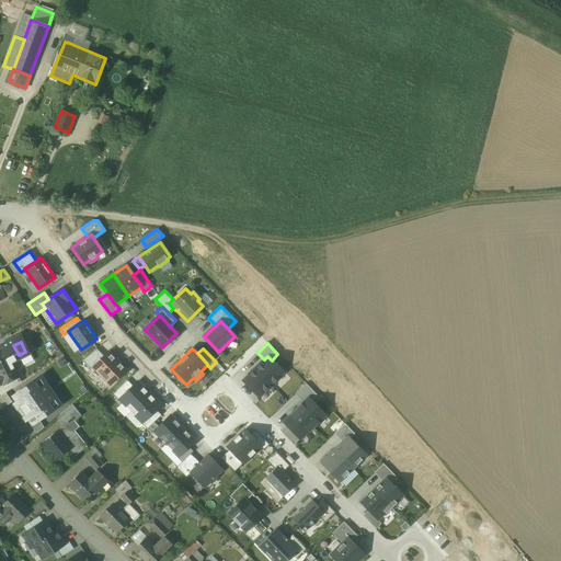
[(4,350),(0,352),(0,386),(2,385),(3,385),(19,377),(4,350)]
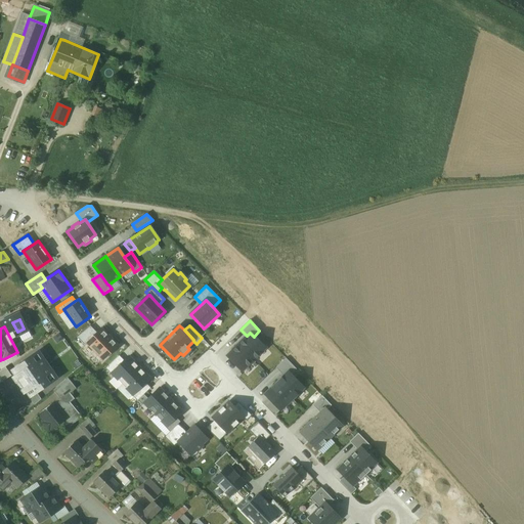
[(86,343),(97,333),(90,326),(77,338),(85,346),(87,344),(86,343)]
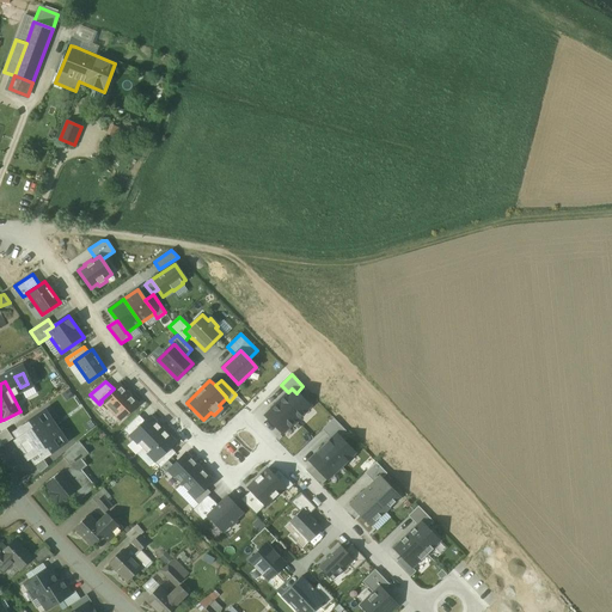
[(114,389),(101,401),(102,402),(121,420),(138,404),(118,384),(114,389)]
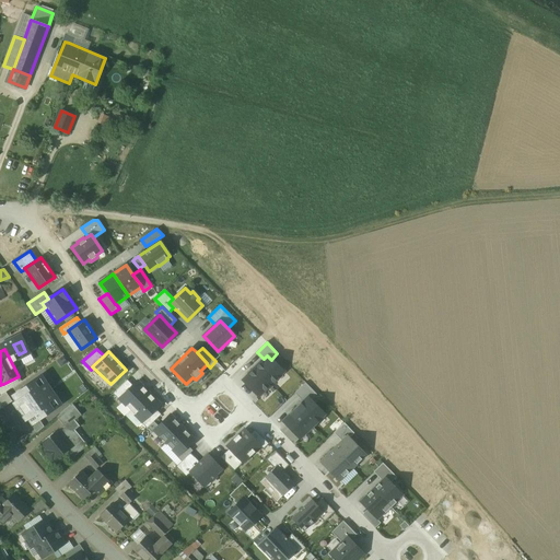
[(271,385),(284,373),(271,360),(267,356),(264,359),(255,368),(271,385)]
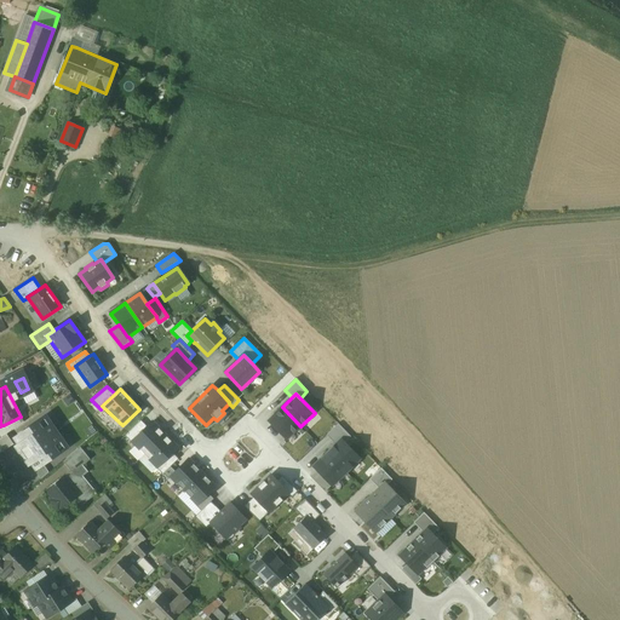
[(287,440),(300,426),(282,407),(268,420),(287,440)]
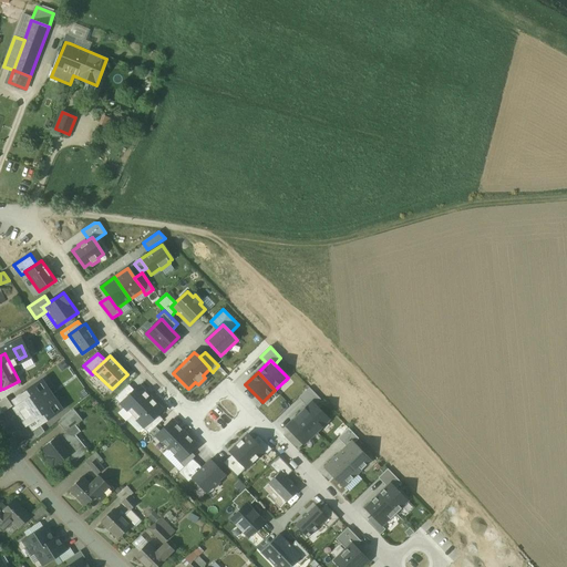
[(40,392),(35,385),(12,401),(17,406),(13,409),(26,426),(29,424),(32,430),(55,414),(51,406),(57,403),(47,388),(40,392)]
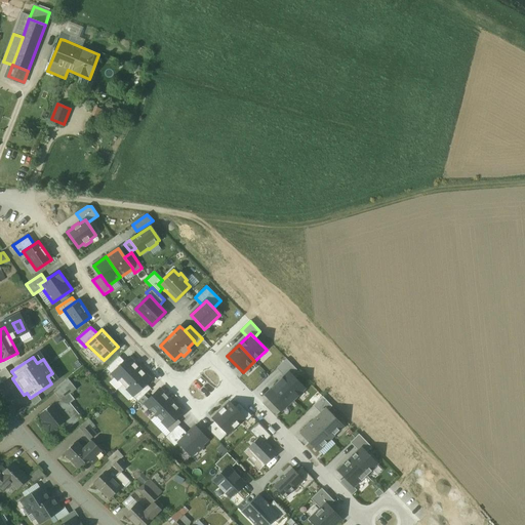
[(112,375),(112,374),(112,373),(124,362),(119,357),(106,369),(112,375)]
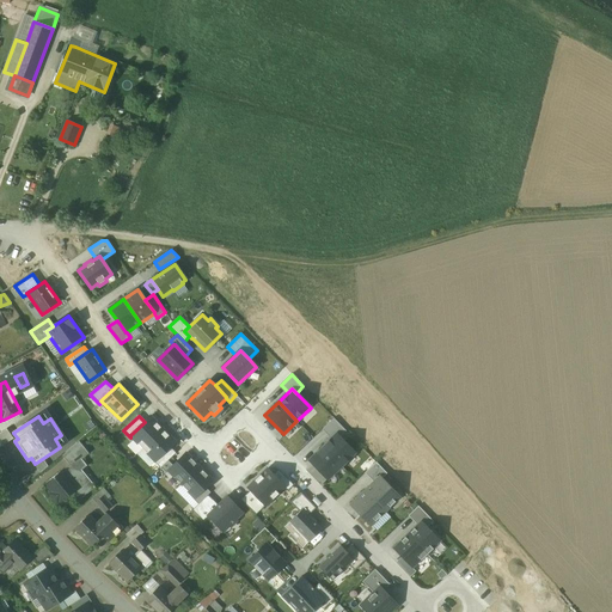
[(130,436),(142,448),(163,429),(150,416),(145,422),(130,435),(130,436)]
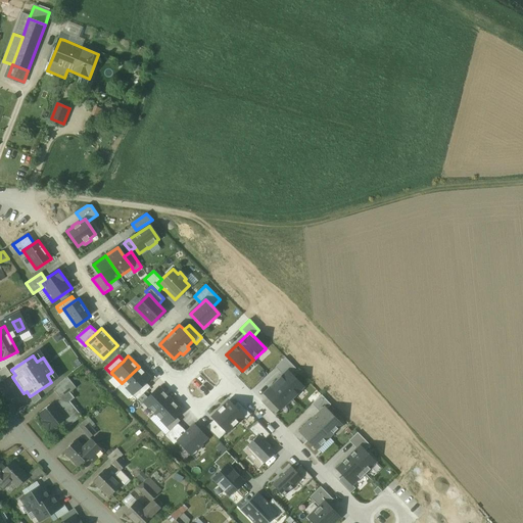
[(287,371),(291,375),(296,369),(285,358),(275,368),(283,376),(287,371)]
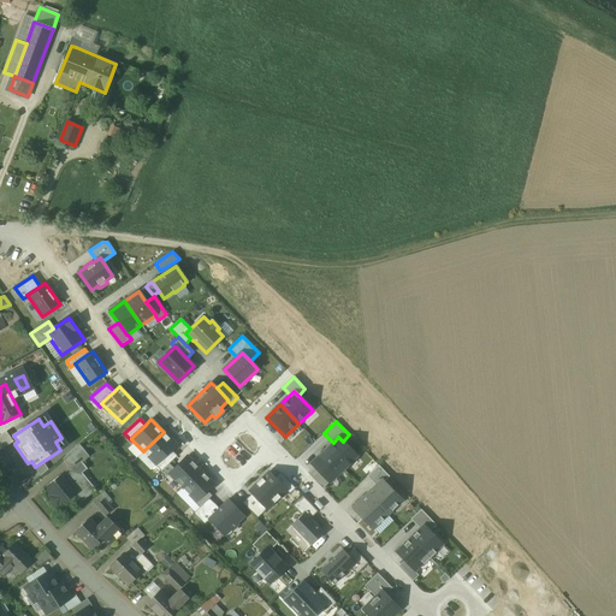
[(176,445),(164,432),(143,451),(155,463),(157,465),(171,450),(176,445)]
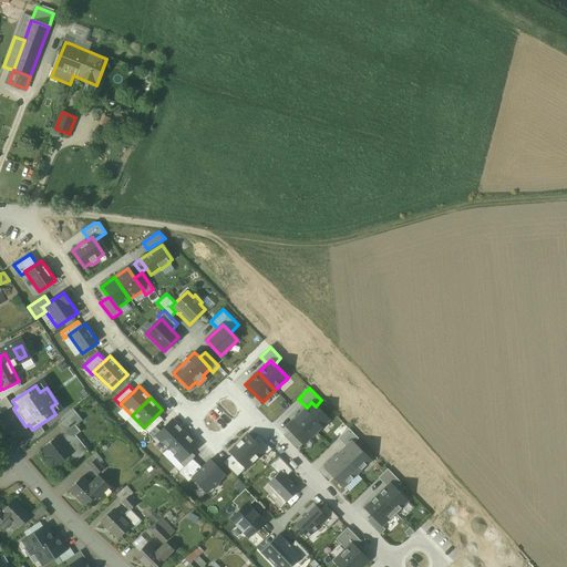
[(0,411),(12,408),(9,399),(0,401),(0,411)]
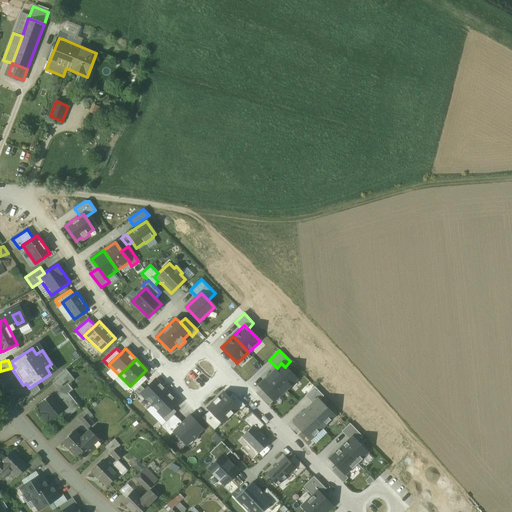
[(285,390),(297,379),(285,367),(281,363),(277,368),(270,374),(285,390)]
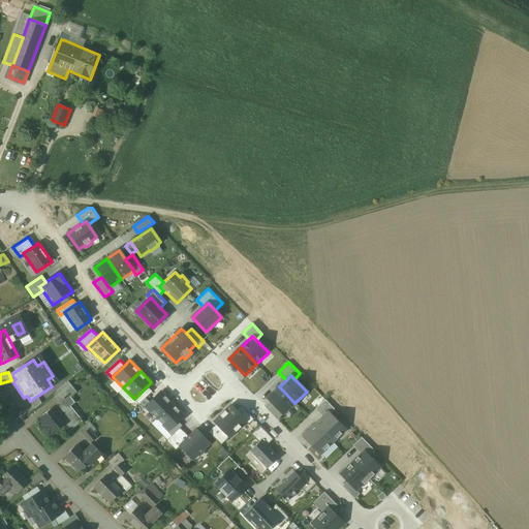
[(68,382),(54,394),(60,402),(68,395),(69,396),(75,391),(68,382)]
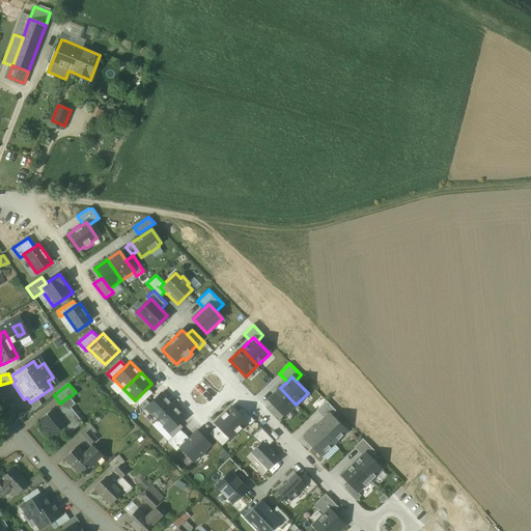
[(135,400),(134,399),(134,400),(139,407),(152,393),(147,388),(135,400)]
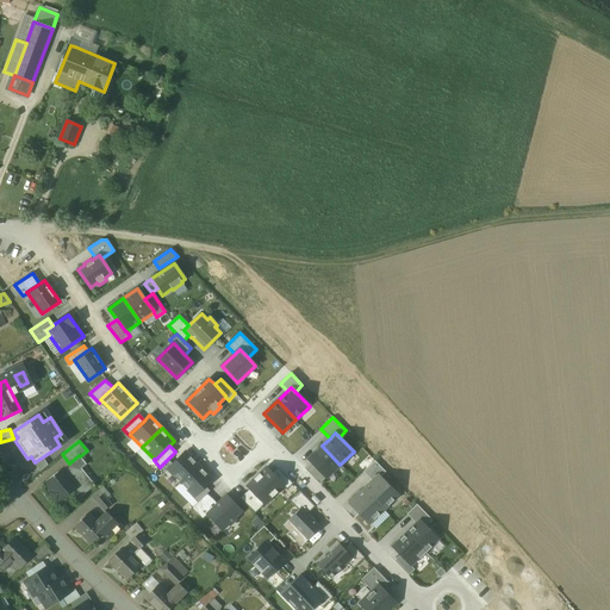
[(327,478),(340,465),(322,446),(307,459),(311,462),(325,478),(327,478)]
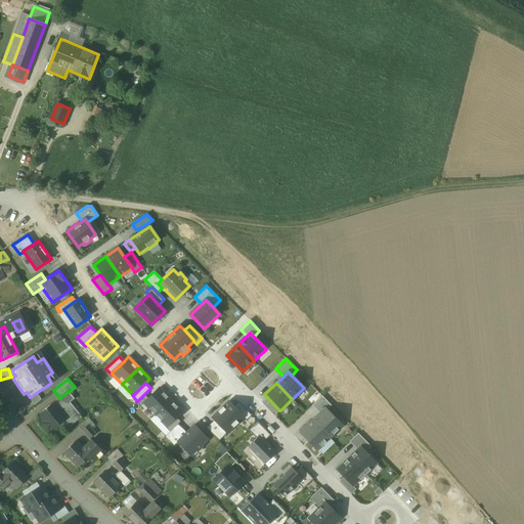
[(144,404),(155,415),(172,399),(161,388),(144,404)]
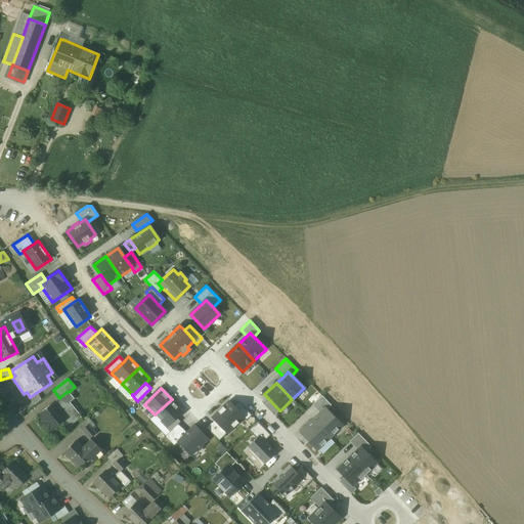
[(82,417),(81,416),(79,418),(68,404),(74,399),(69,392),(68,391),(59,398),(61,400),(55,405),(54,405),(66,419),(64,419),(66,420),(71,426),(80,418),(81,419),(82,417)]
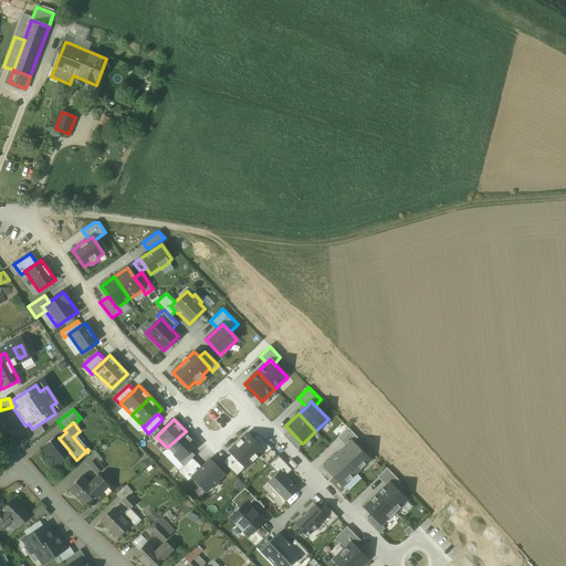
[(337,438),(346,447),(352,441),(353,443),(357,438),(347,428),(337,438)]
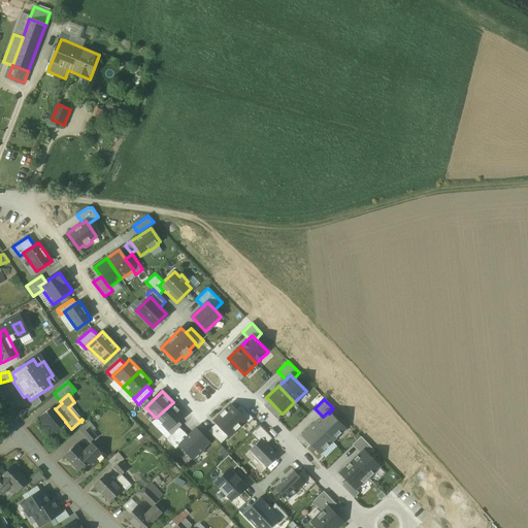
[(282,414),(269,400),(264,405),(276,419),(282,414)]
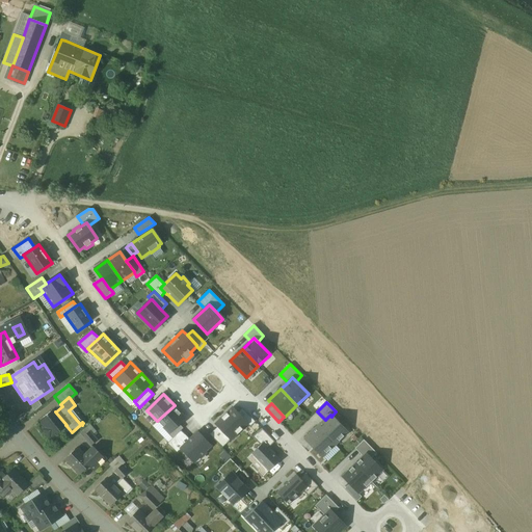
[(185,416),(175,405),(157,421),(168,432),(178,423),(185,416)]
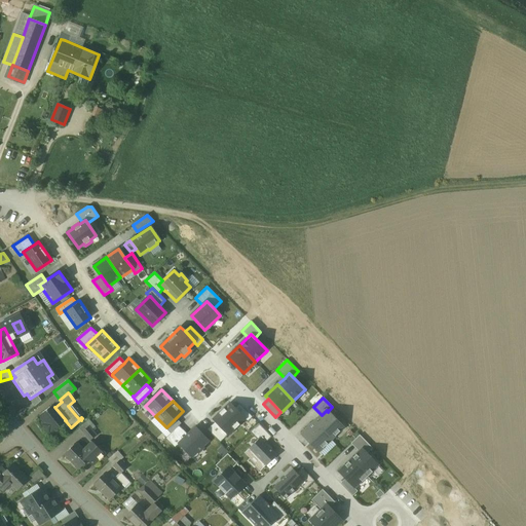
[(230,403),(213,420),(215,422),(227,435),(233,429),(234,429),(239,424),(239,423),(243,419),(245,418),(235,408),(230,403)]
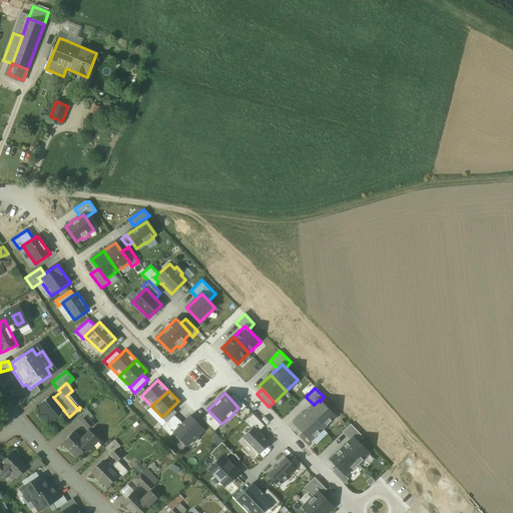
[(233,394),(229,398),(238,408),(237,409),(240,412),(245,407),(233,394)]
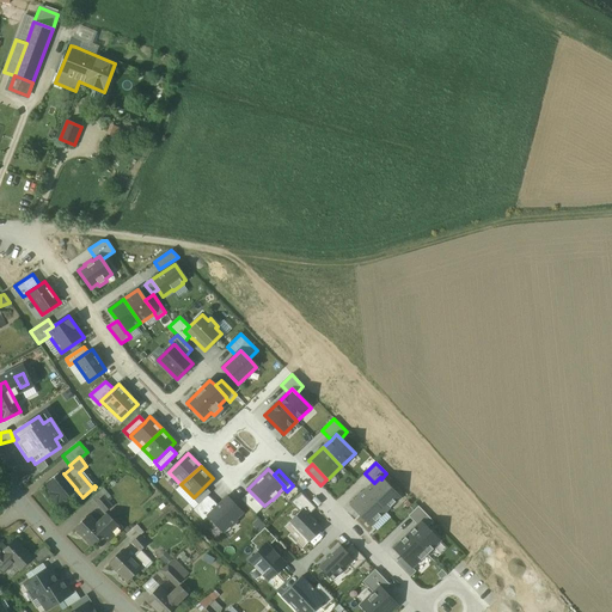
[(62,471),(46,484),(53,493),(50,495),(56,503),(59,501),(61,503),(77,490),(75,489),(77,489),(63,473),(65,473),(62,471)]
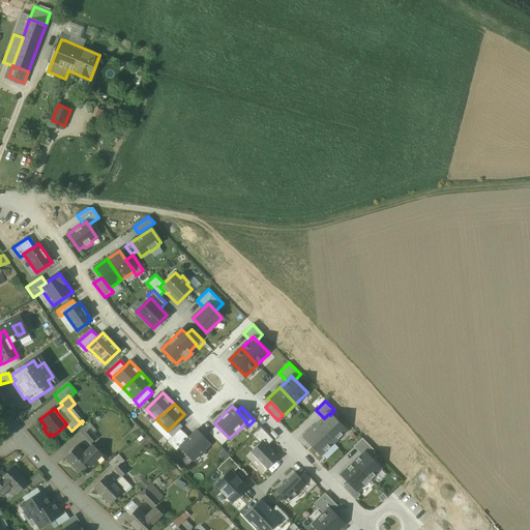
[(333,443),(346,431),(330,415),(329,413),(324,418),(316,425),(333,443)]
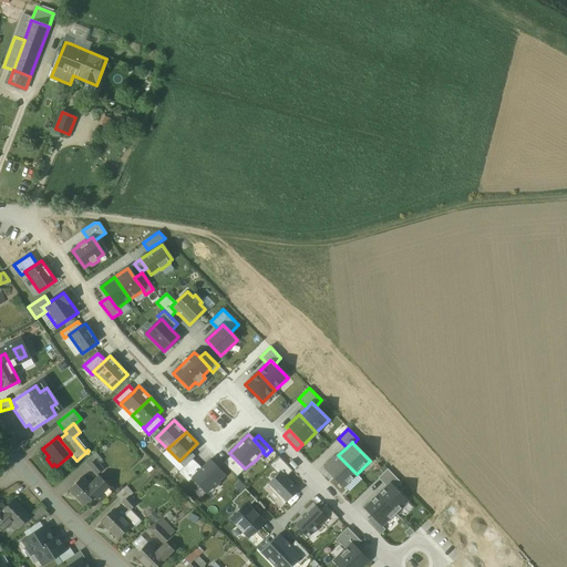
[(195,456),(189,451),(179,461),(178,462),(184,467),(193,459),(195,456)]
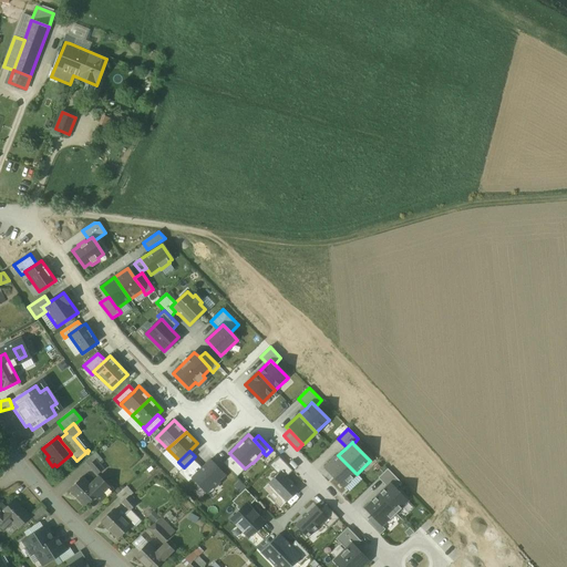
[(245,468),(232,455),(223,463),(237,477),(245,468)]
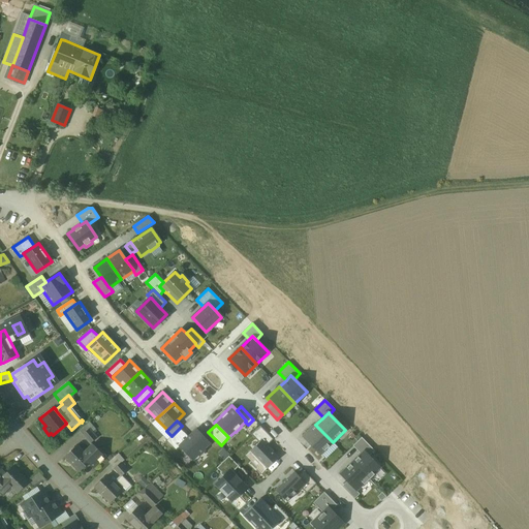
[(320,454),(333,442),(315,425),(303,437),(311,445),(320,455),(320,454)]
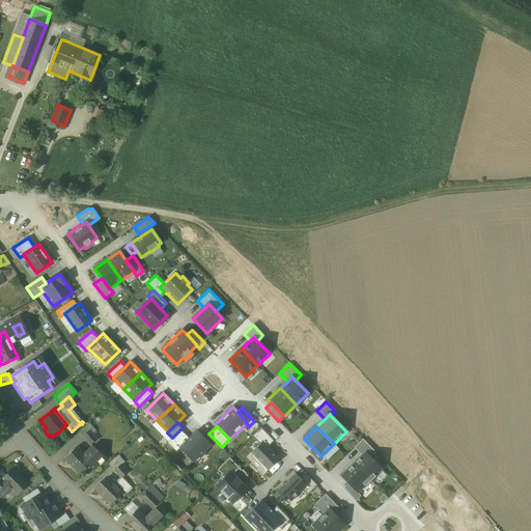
[(252,437),(259,444),(262,442),(268,447),(274,441),(260,427),(252,437)]
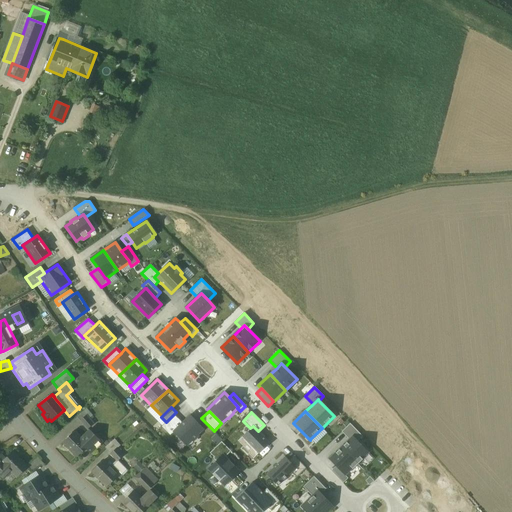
[(173,432),(182,423),(174,414),(166,422),(161,427),(170,436),(173,432)]
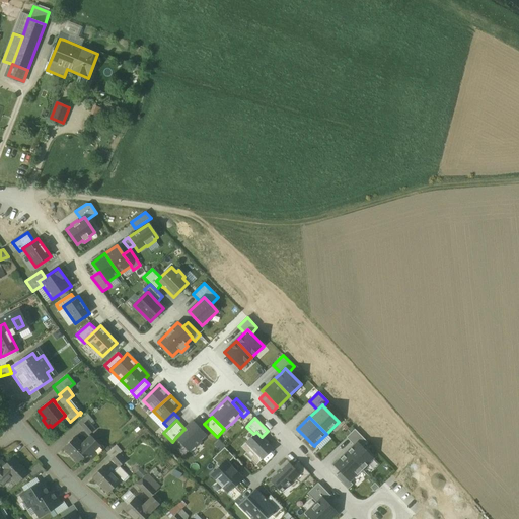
[(94,430),(87,421),(81,427),(88,435),(94,430)]
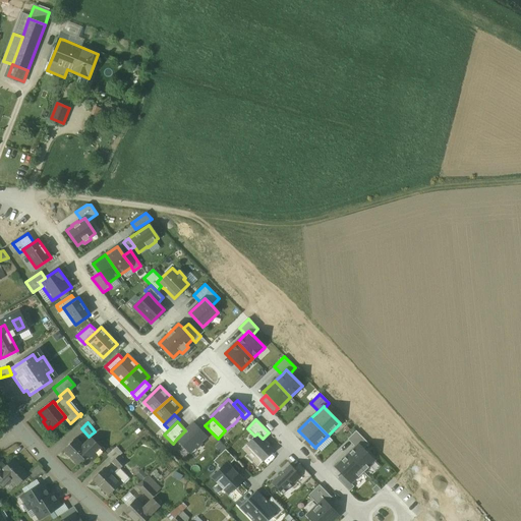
[(201,442),(207,437),(193,422),(185,430),(176,440),(189,453),(194,448),(196,449),(203,443),(201,442)]
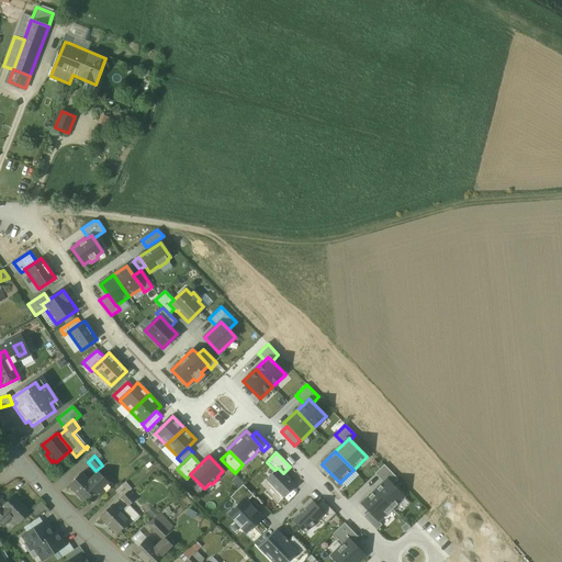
[(374,474),(383,482),(386,479),(392,484),(397,479),(384,464),(374,474)]
